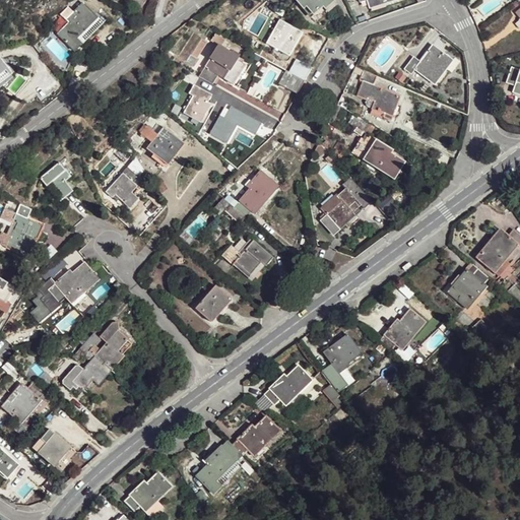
[(88,0),(58,23),(75,47),(110,20),(104,11),(101,13),(88,0)]
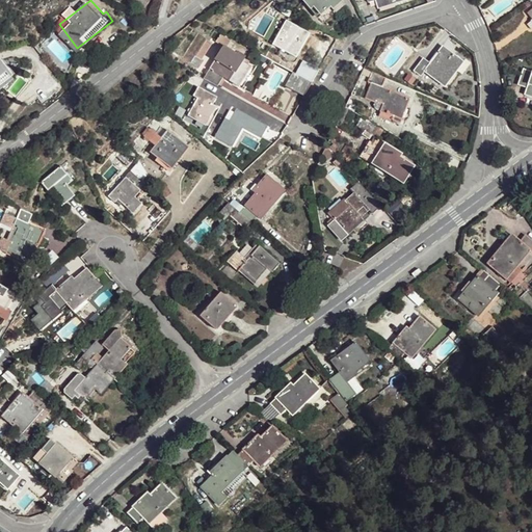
[(309,0),(306,3),(316,15),(319,12),(321,15),(331,5),(337,11),(345,3),(342,0),(309,0)]
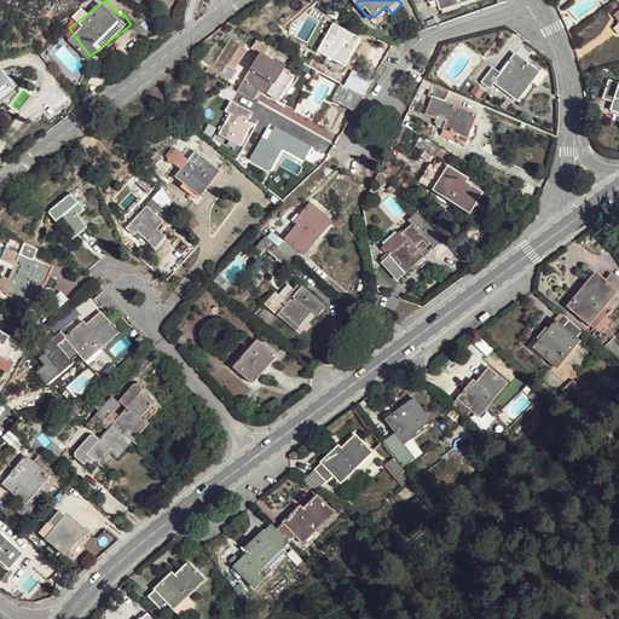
[(441,10),(458,4),(457,0),(439,0),(438,0),(441,10)]
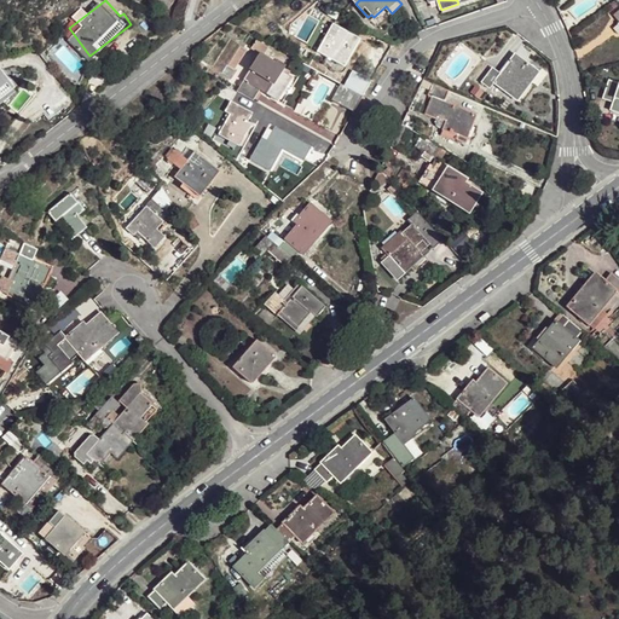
[(360,36),(335,22),(318,51),(343,65),(360,36)]
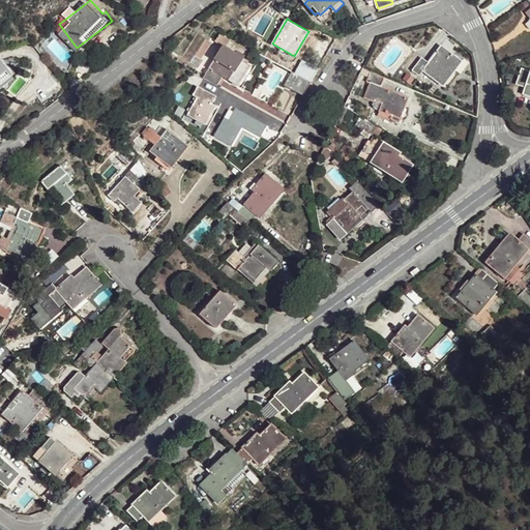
[(216,41),(222,32),(212,27),(206,36),(214,41),(215,40),(216,41)]
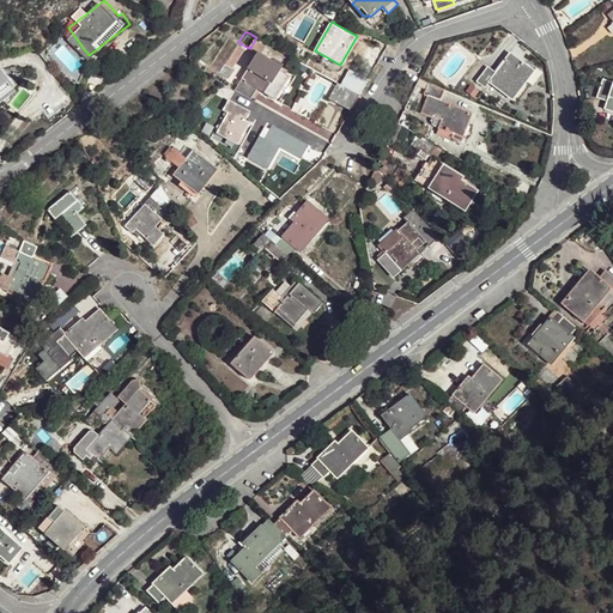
[(250,48),(249,47),(248,48),(240,62),(232,76),(228,85),(237,91),(244,96),(250,84),(272,96),(287,70),(250,48)]
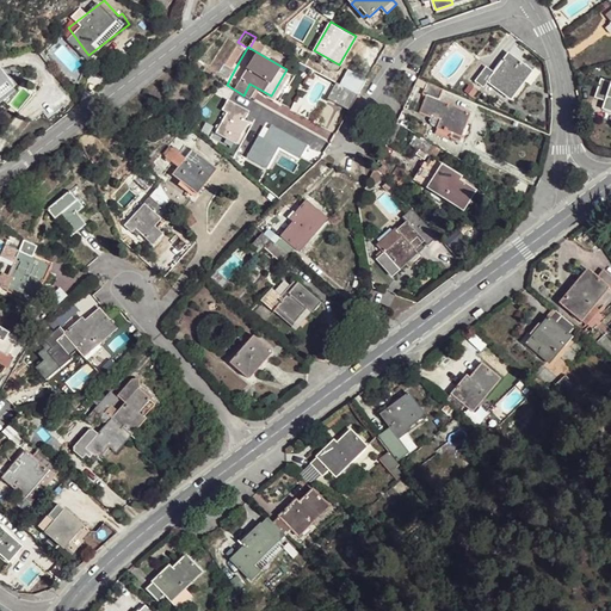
[(531,69),(510,54),(495,73),(488,68),(477,82),(486,88),(491,82),(511,98),(531,69)]
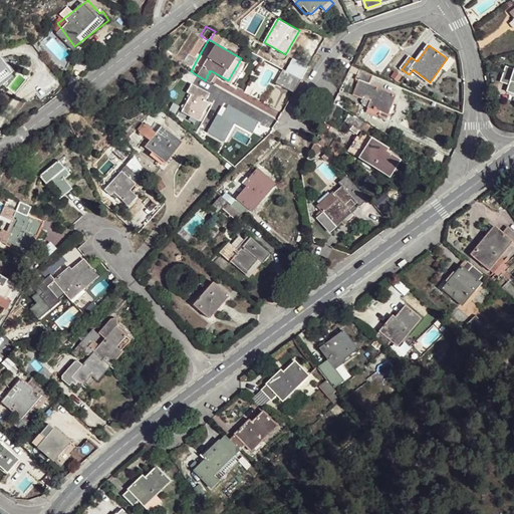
[(168,52),(162,48),(159,53),(165,57),(168,52)]
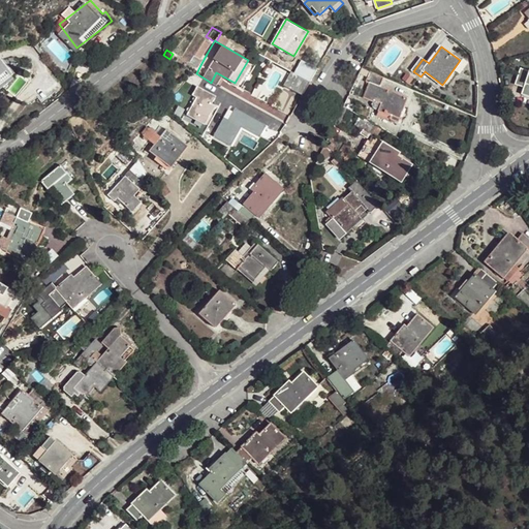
[(195,55),(187,51),(183,59),(190,64),(195,55)]
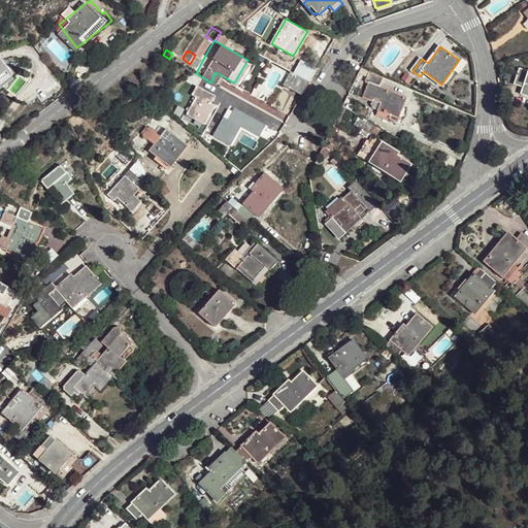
[(527,73),(514,66),(505,80),(514,86),(514,88),(527,96),(526,99),(527,100),(527,73)]
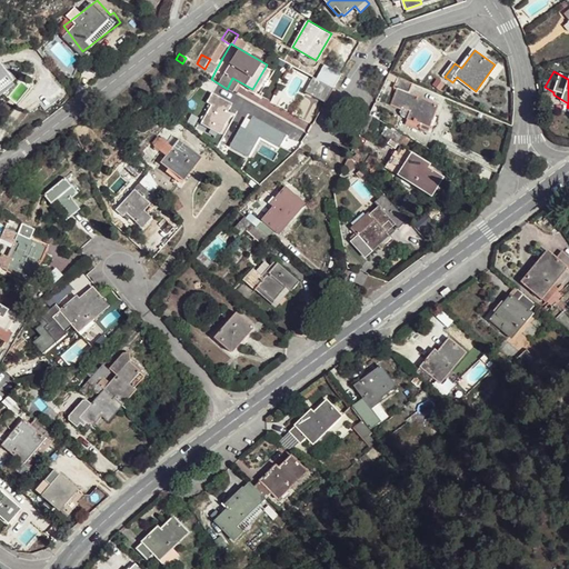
[(333,88),(315,77),(307,91),(316,97),(326,102),(333,88)]
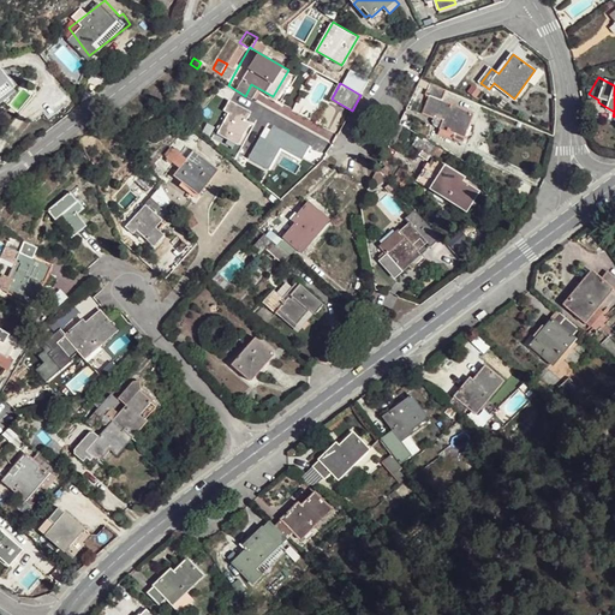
[(449,91),(433,84),(428,95),(433,97),(425,112),(435,118),(436,115),(446,120),(439,135),(453,142),(454,139),(464,144),(466,139),(464,138),(475,115),(446,101),(449,91)]
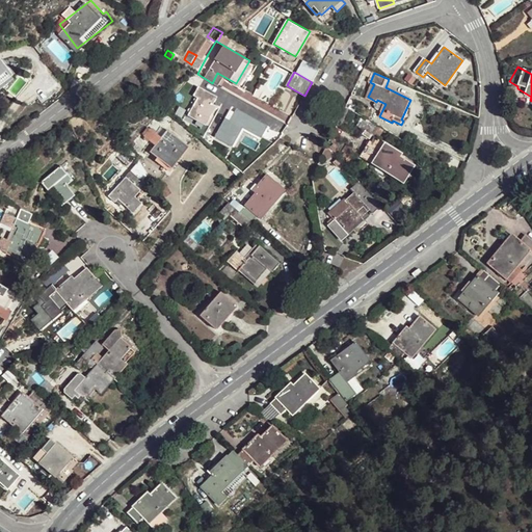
[(218,98),(201,87),(195,96),(200,98),(190,115),(207,126),(217,107),(214,105),(218,98)]
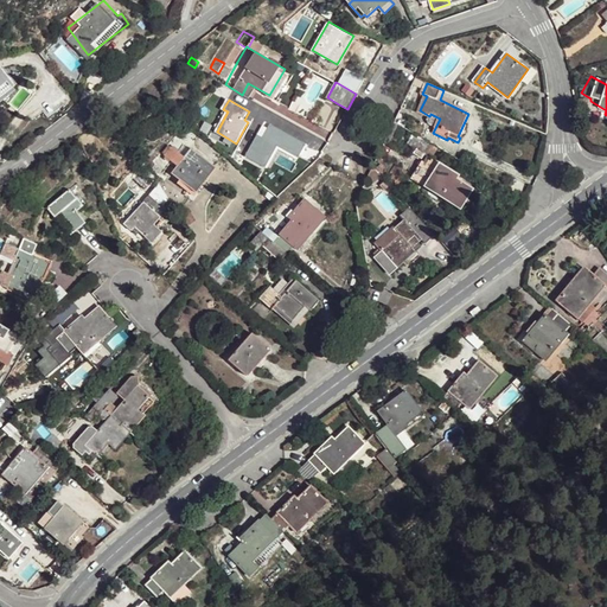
[(262,126),(246,155),(267,166),(276,147),(300,159),(308,144),(270,123),(268,128),(262,126)]
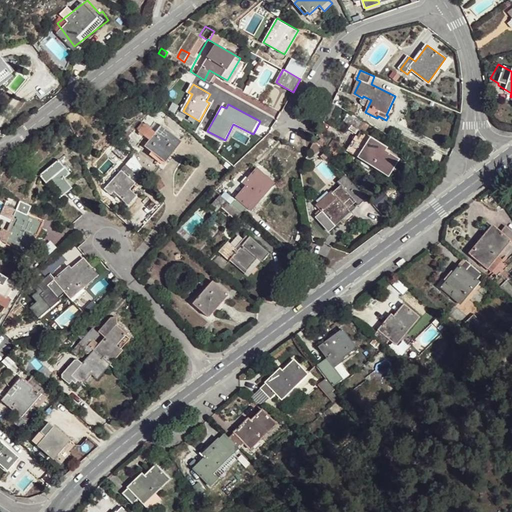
[(363,122),(350,113),(344,122),(349,126),(347,129),(354,134),(363,122)]
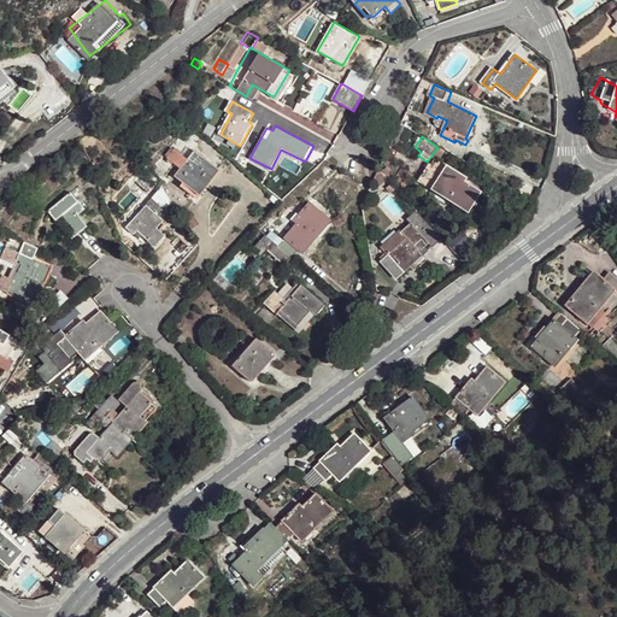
[(217,169),(195,150),(175,175),(198,194),(217,169)]
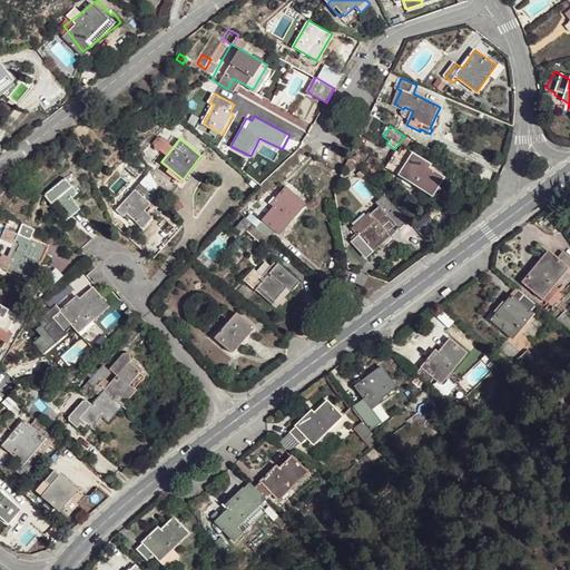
[(403,150),(401,148),(396,155),(395,154),(384,168),(429,202),(443,182),(423,168),(425,165),(404,149),(403,150)]
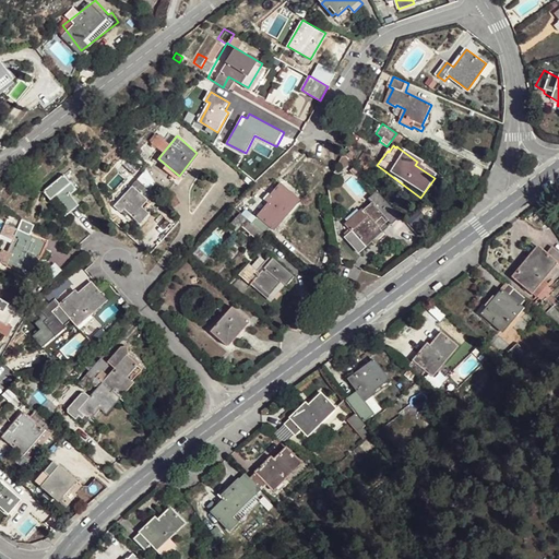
[(141,166),(130,157),(122,166),(133,175),(141,166)]
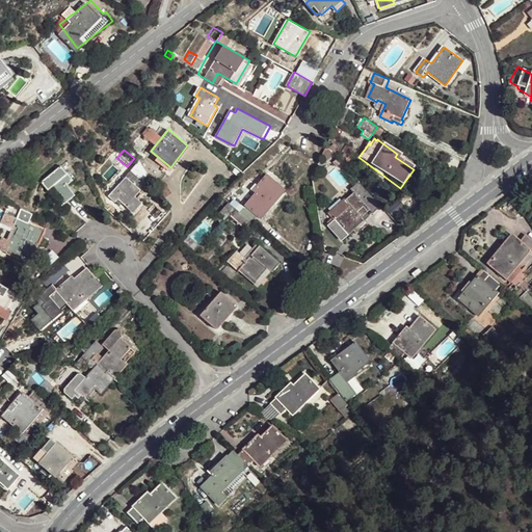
[(76,175),(64,159),(43,175),(49,183),(51,183),(59,194),(62,191),(64,194),(74,187),(69,180),(76,175)]
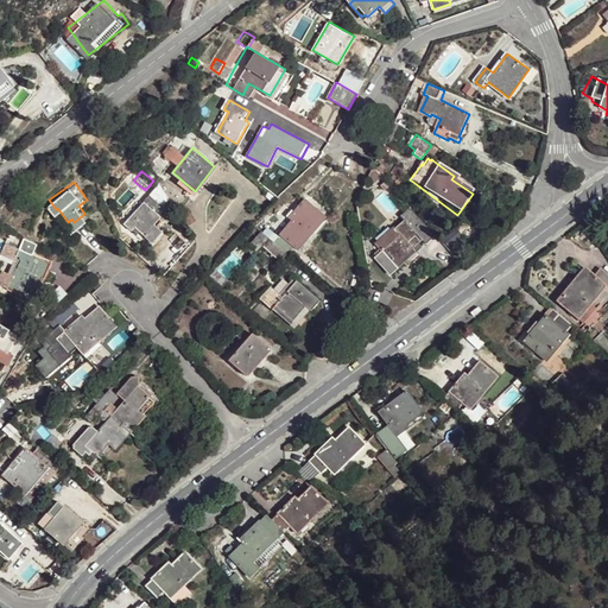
[(135,228),(141,234),(145,236),(160,219),(157,215),(163,208),(150,197),(128,222),(135,228)]
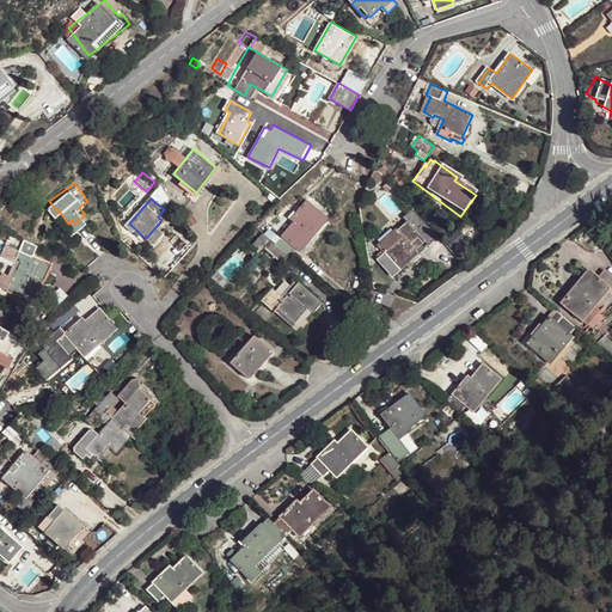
[(294,216),(273,242),(286,254),(293,245),(297,250),(325,216),(304,199),(291,213),(294,216)]
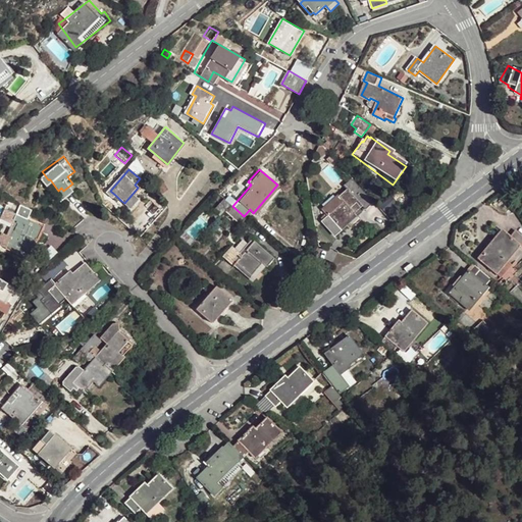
[(341,198),(325,212),(318,219),(330,232),(353,211),(350,208),(363,196),(349,179),(335,193),(341,198)]
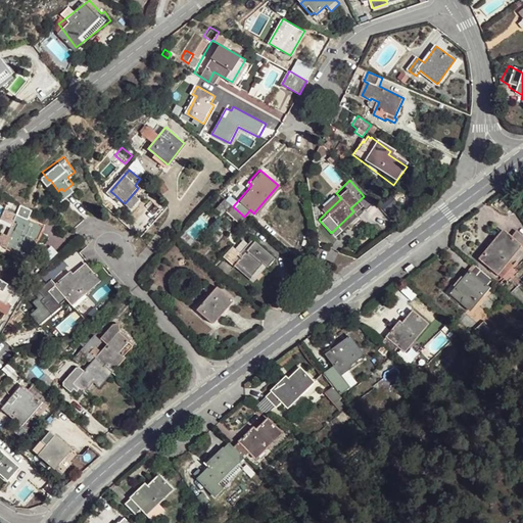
[(322,206),(326,212),(341,198),(336,193),(322,206)]
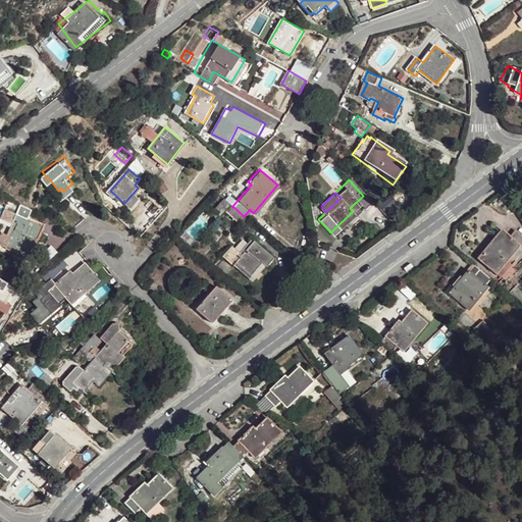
[(232,206),(222,197),(216,204),(239,222),(244,216),(232,206)]
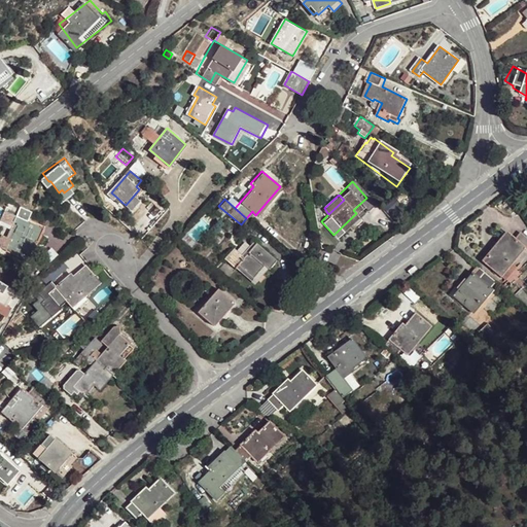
[(44,221),(5,204),(1,214),(11,219),(5,234),(10,237),(7,244),(13,247),(14,245),(25,249),(32,234),(38,236),(44,221)]
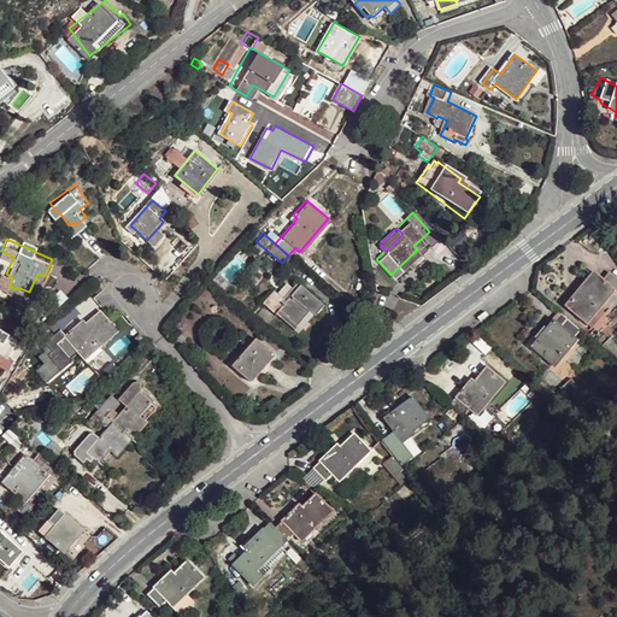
[(616,292),(616,278),(611,274),(605,280),(599,275),(592,283),(583,293),(580,289),(566,304),(587,323),(616,292),(616,293),(616,292)]
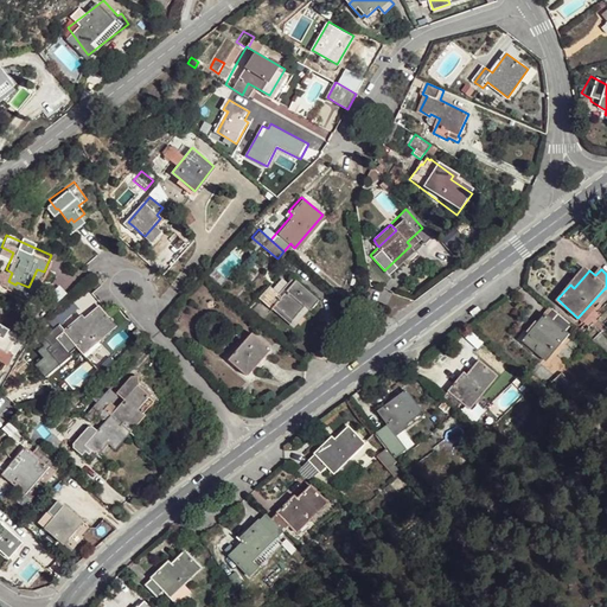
[(315,298),(293,279),(272,304),(289,319),(302,304),(307,308),(312,304),(315,298)]
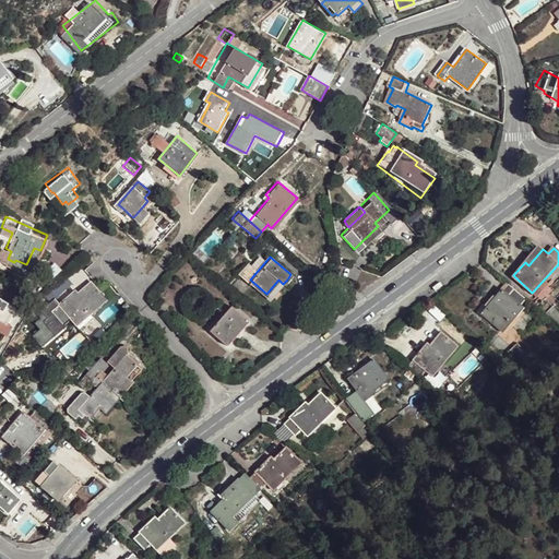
[(59,302),(50,310),(62,322),(70,317),(76,324),(107,299),(91,281),(75,294),(72,290),(59,302)]
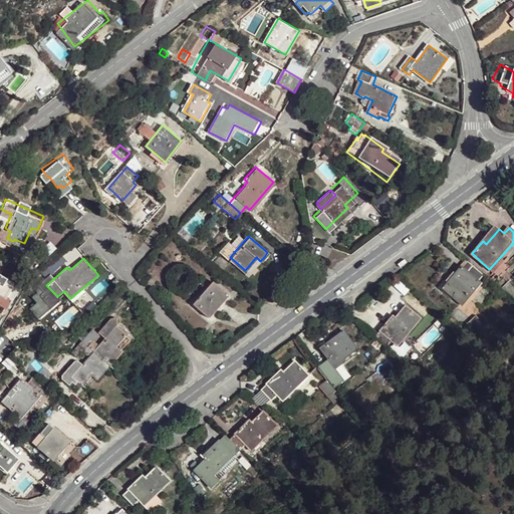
[(485,275),(473,264),(468,269),(463,265),(448,282),(445,278),(441,282),(438,286),(442,290),(443,288),(459,303),(485,275)]
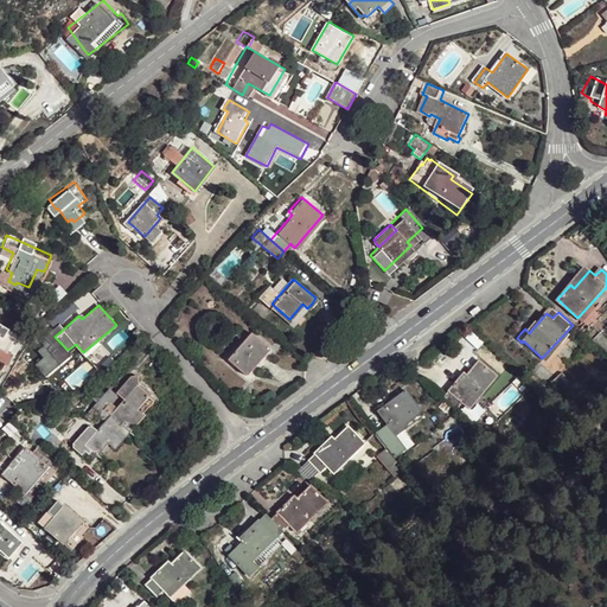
[(70,352),(68,350),(55,337),(64,328),(57,320),(42,332),(50,343),(46,346),(59,362),(70,352)]
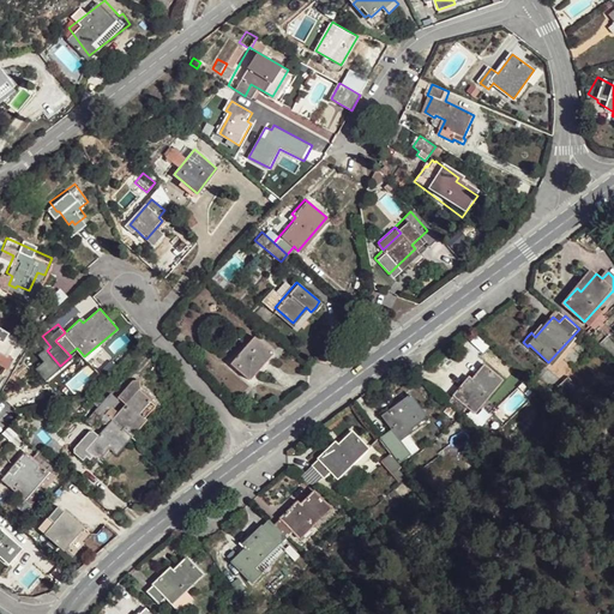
[(274,353),(254,337),(232,363),(251,380),(274,353)]
